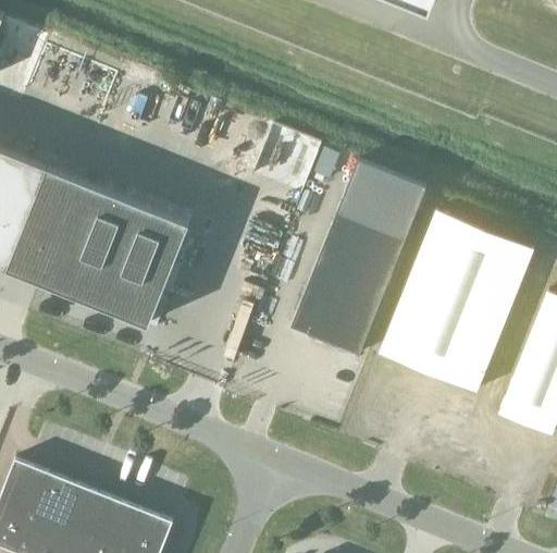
[(114,119),(128,77),(54,51),(39,93),(114,119)]
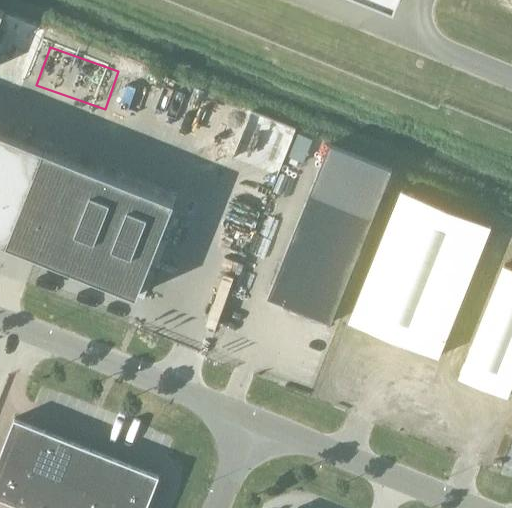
[(150,95),(140,123),(164,131),(173,102),(150,95)]
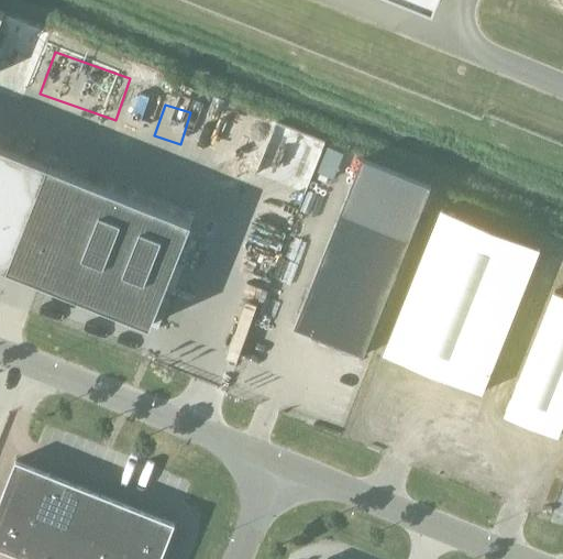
[(0,149),(0,269),(151,329),(191,226),(0,149)]
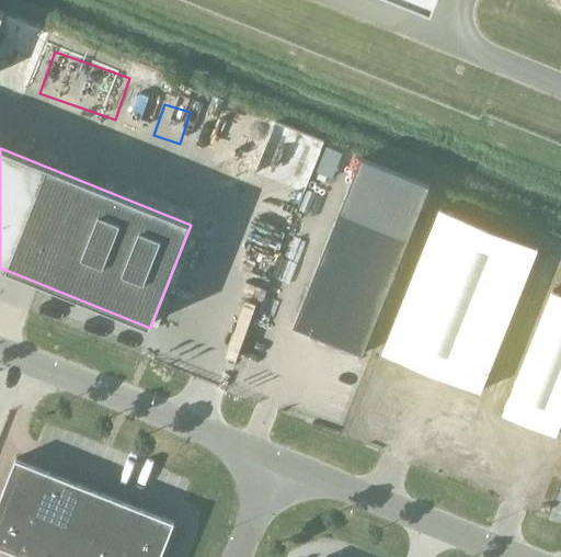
[(339,215),(293,329),(362,357),(408,242),(430,189),(359,161),(339,215)]
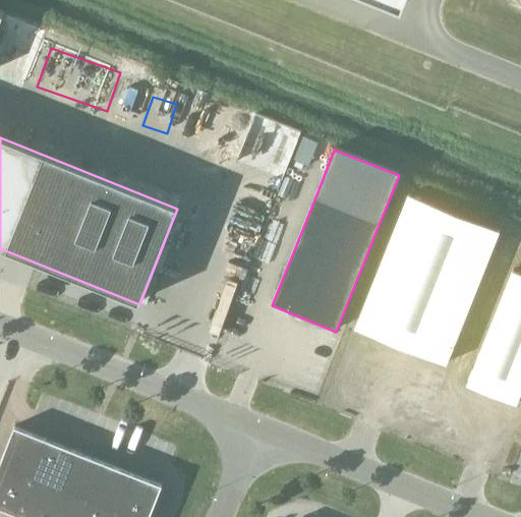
[(446,366),(499,233),(408,197),(354,330),(446,366)]
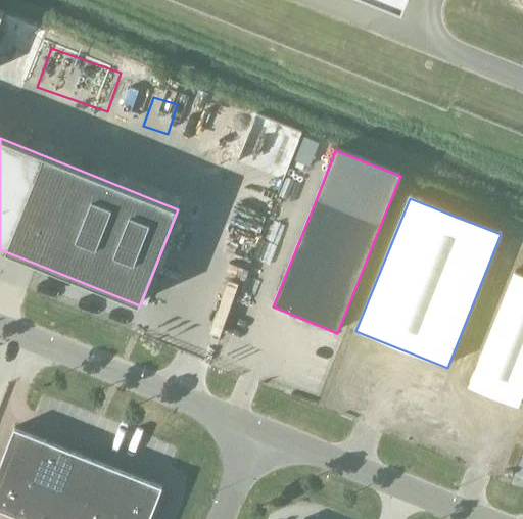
[(522,277),(514,274),(468,387),(518,408),(522,395),(522,277)]
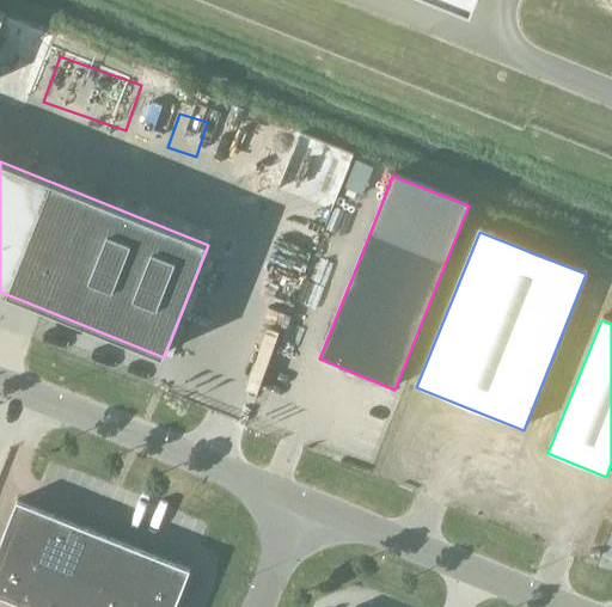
[(176,606),(190,572),(17,503),(0,545),(0,599),(19,606),(176,606)]
